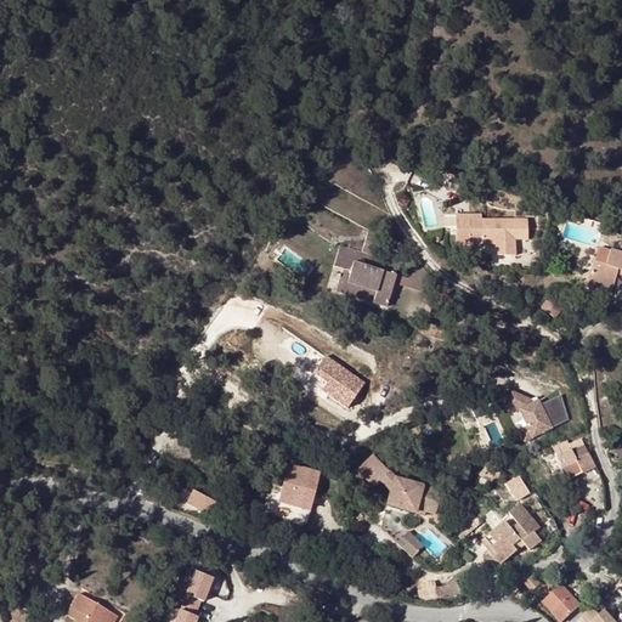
[(340,152),(332,150),(327,157),(333,162),(340,152)]
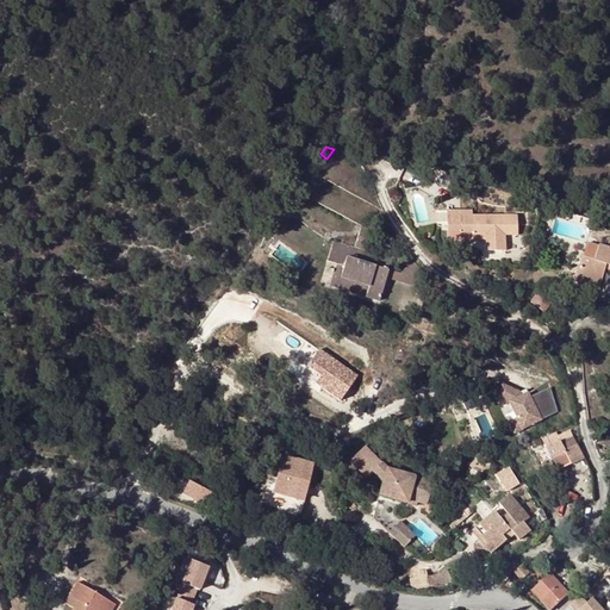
[(567,213),(551,209),(548,216),(565,221),(567,213)]
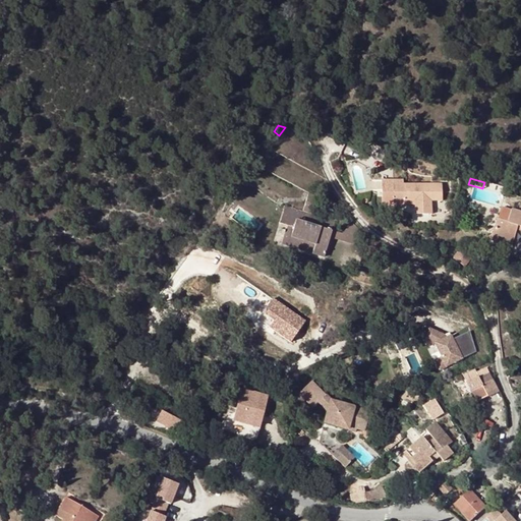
[(385,199),(393,199),(393,186),(393,183),(385,183),(385,199)]
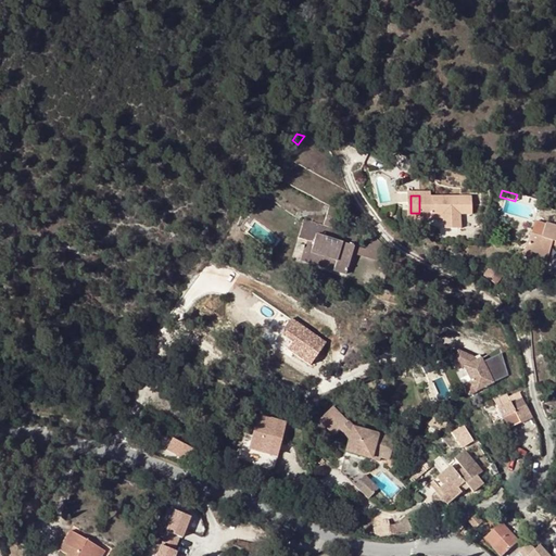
[(420,216),(443,216),(443,230),(460,230),(460,215),(471,215),(470,198),(458,198),(458,202),(452,202),(452,199),(419,199),(419,213),(411,213),(411,219),(419,218),(420,216)]
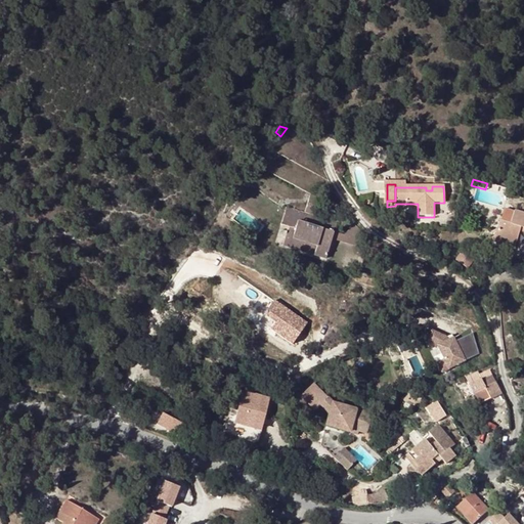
[(310,193),(304,214),(312,216),(318,198),(310,193)]
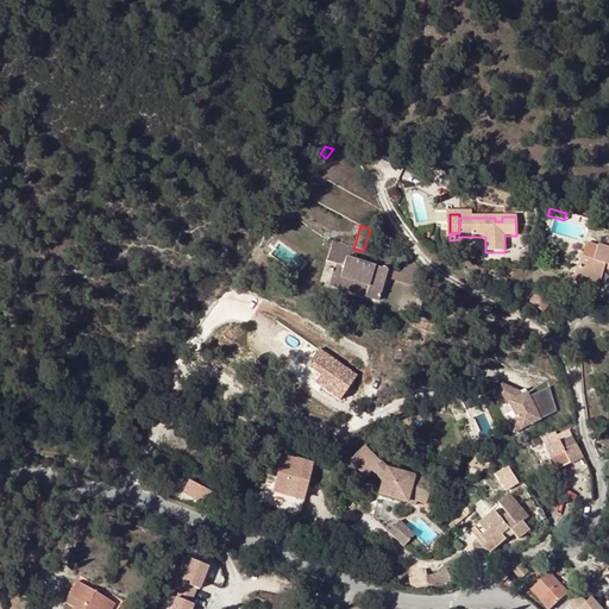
[(328,286),(366,297),(369,288),(340,278),(351,248),(332,243),(327,262),(334,264),(328,286)]
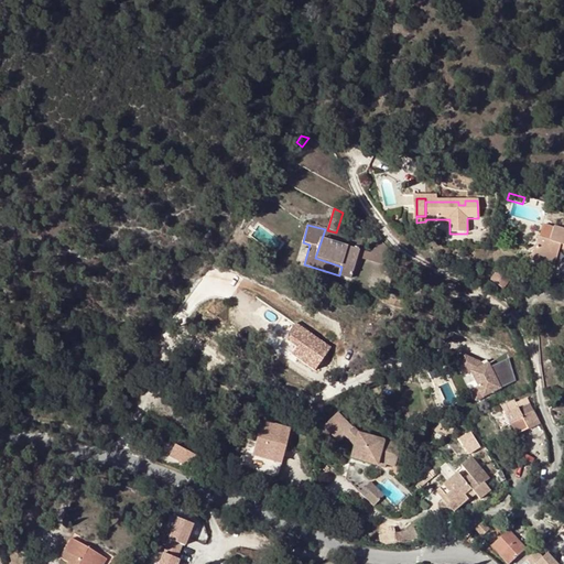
[(555,253),(556,250),(560,251),(561,251),(562,247),(563,248),(563,230),(554,228),(554,229),(543,226),(532,259),(555,266),(559,255),(555,253)]
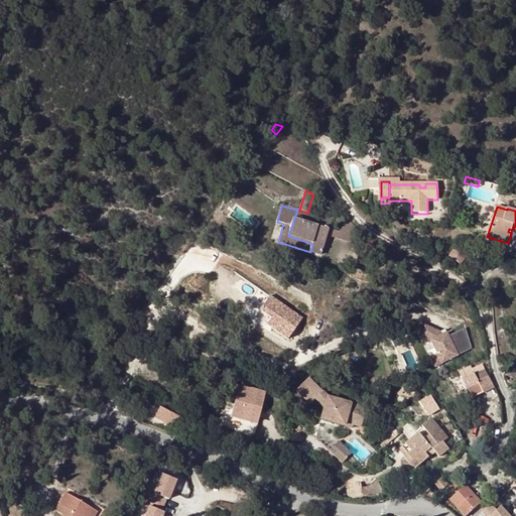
[(328,235),(328,234),(325,233),(326,229),(323,227),(326,219),(299,211),(297,210),(288,236),(312,244),(310,252),(320,255),(328,235)]
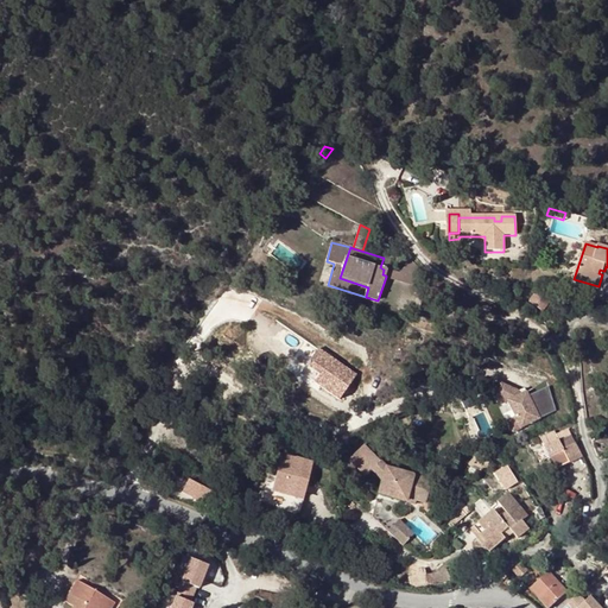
[(382,274),(386,276),(388,268),(392,259),(384,258),(380,267),(384,270),(382,274)]
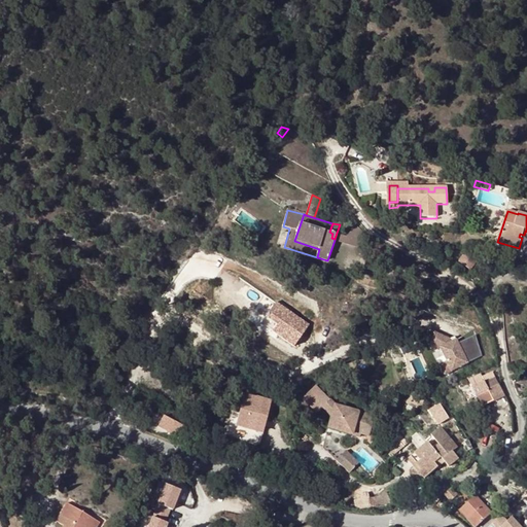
[(74,227),(60,224),(58,236),(72,238),(74,227)]
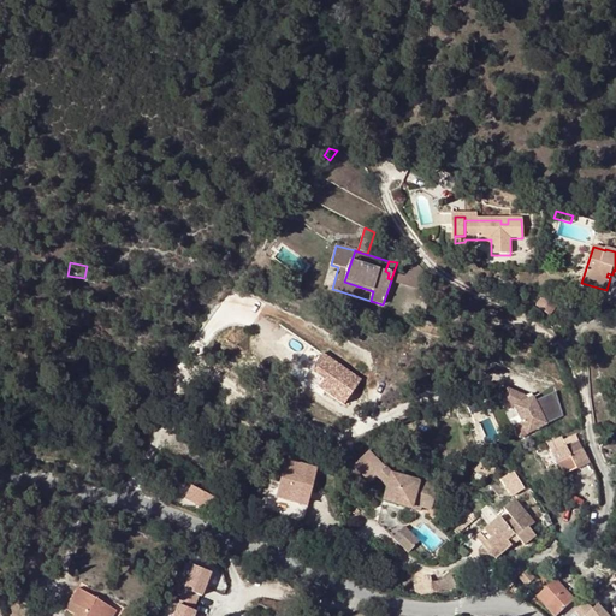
[(406,276),(394,272),(391,279),(391,280),(418,289),(430,274),(416,262),(406,276)]
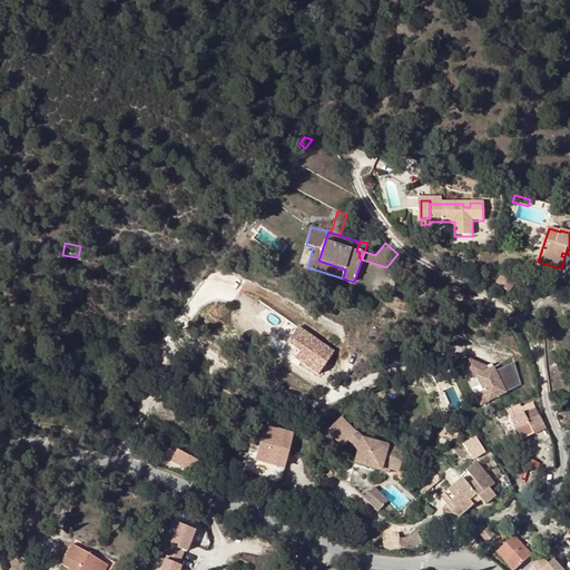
[(560,272),(561,268),(538,262),(537,265),(560,272)]
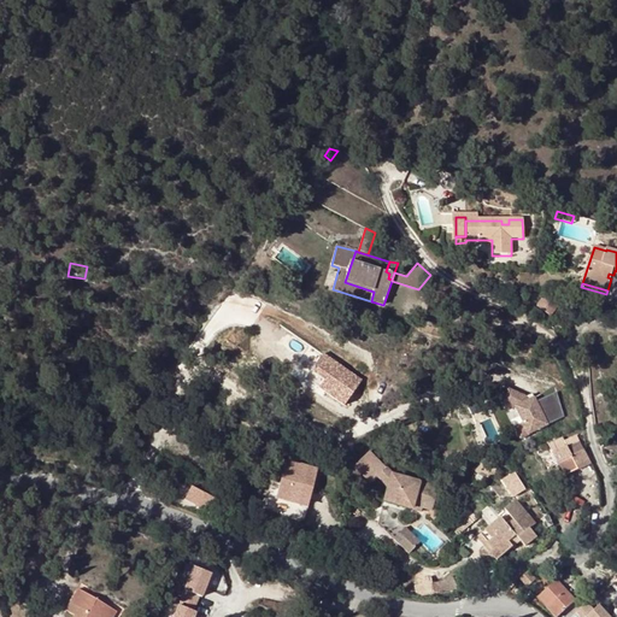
[(557,307),(545,299),(538,307),(550,317),(557,307)]
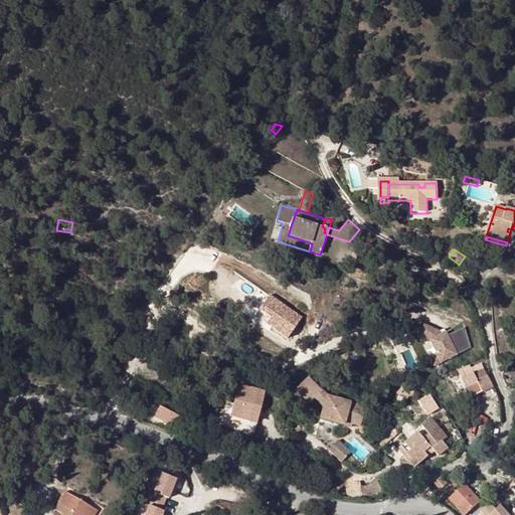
[(302,321),(269,299),(261,311),(276,321),(271,330),(289,342),(302,321)]
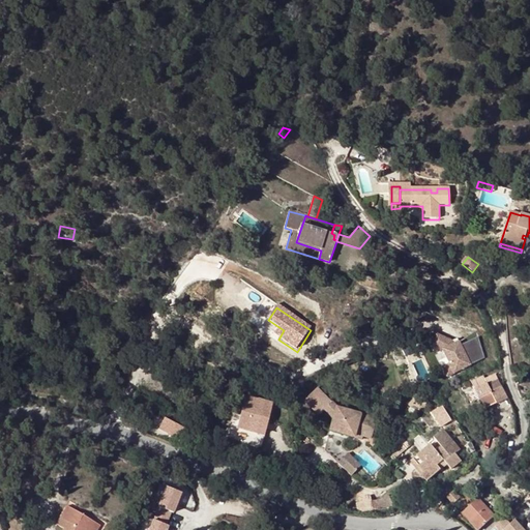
[(432,346),(443,350),(450,364),(443,367),(448,377),(471,365),(459,342),(453,345),(451,341),(436,334),(432,346)]
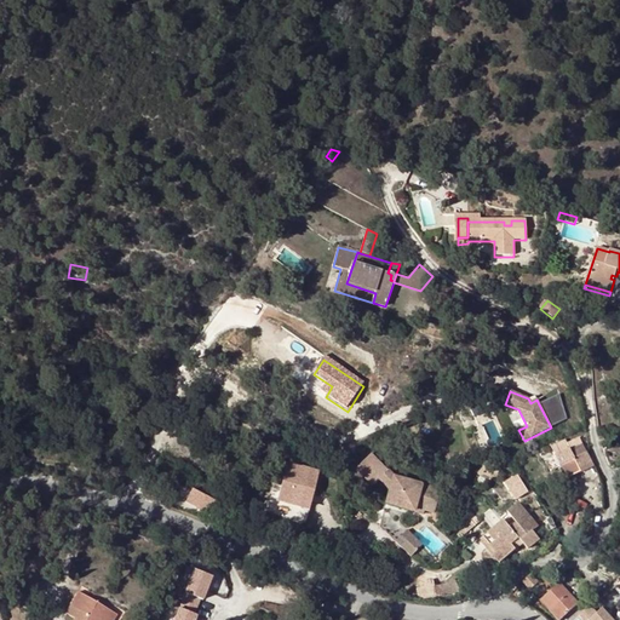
[(494,409),(476,418),(481,428),(499,418),(494,409)]
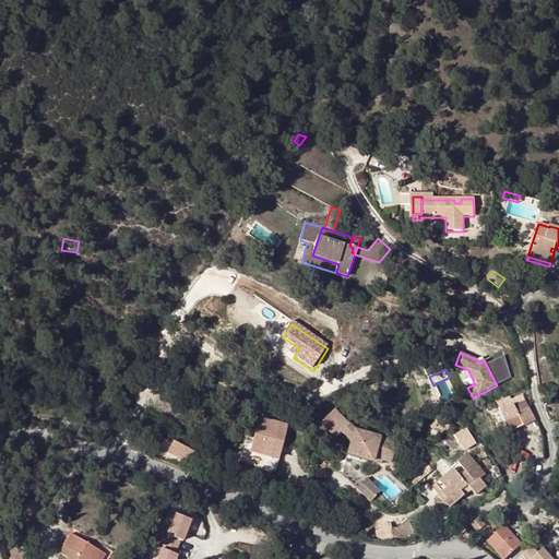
[(498,404),(513,432),(536,420),(528,407),(522,396),(512,401),(510,397),(498,404)]
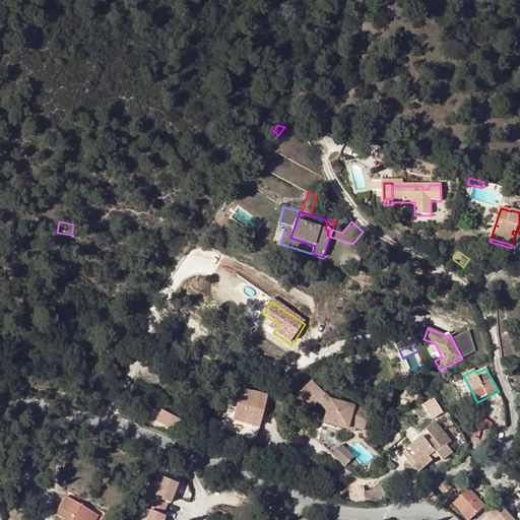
[(311,381),(298,393),(312,407),(317,402),(326,411),(323,423),(347,429),(348,426),(355,428),(364,430),(370,410),(329,399),(325,394),(324,395),(311,381)]
